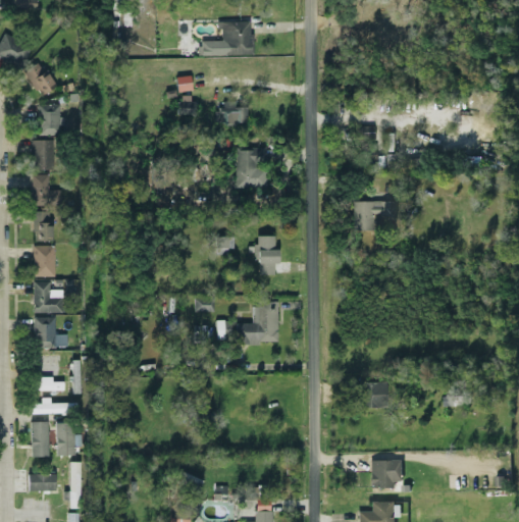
[(252,21),(221,21),(221,40),(200,41),(201,56),(253,55),(252,21)]
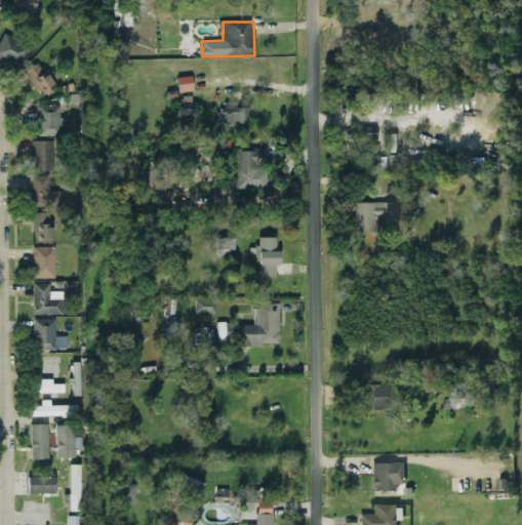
[(32,45),(4,34),(0,42),(0,56),(23,67),(32,45)]
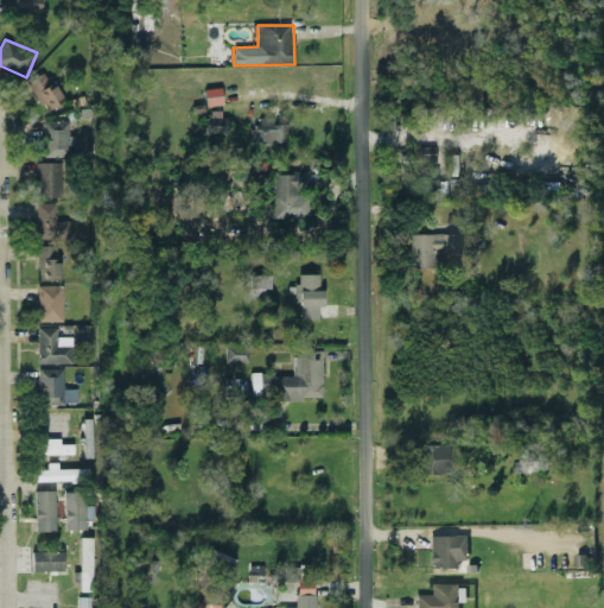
[(65,102),(49,71),(30,81),(46,112),(65,102)]
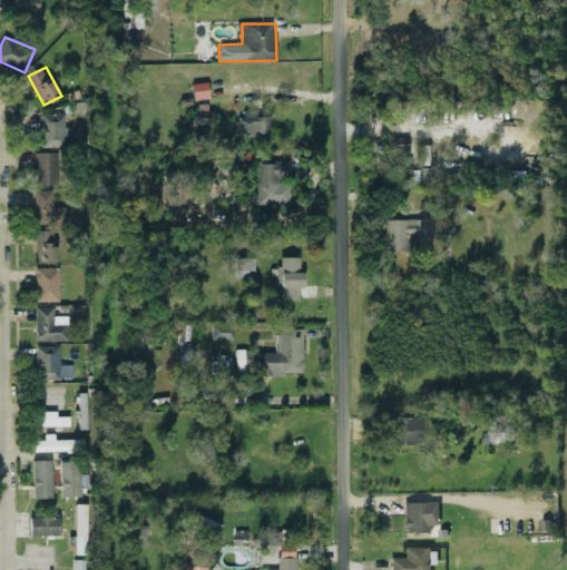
[(209,82),(194,84),(195,100),(211,98),(209,82)]
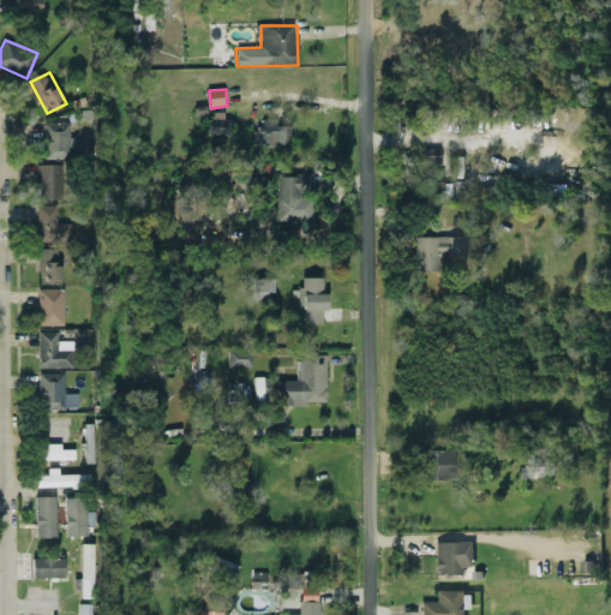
[(211,135),(231,135),(229,112),(211,113),(211,135)]
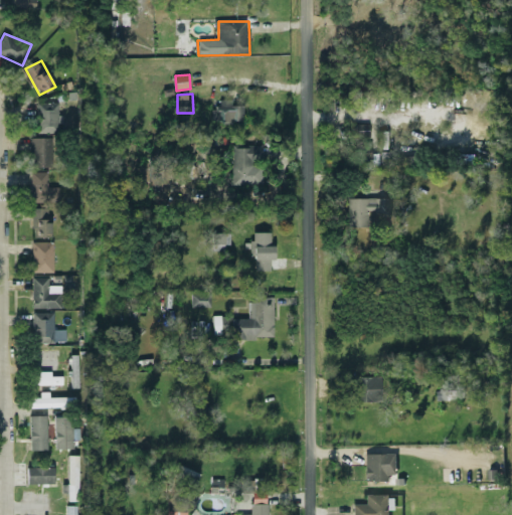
[(218,123),(245,123),(244,105),(233,106),(233,100),(217,101),(218,123)]
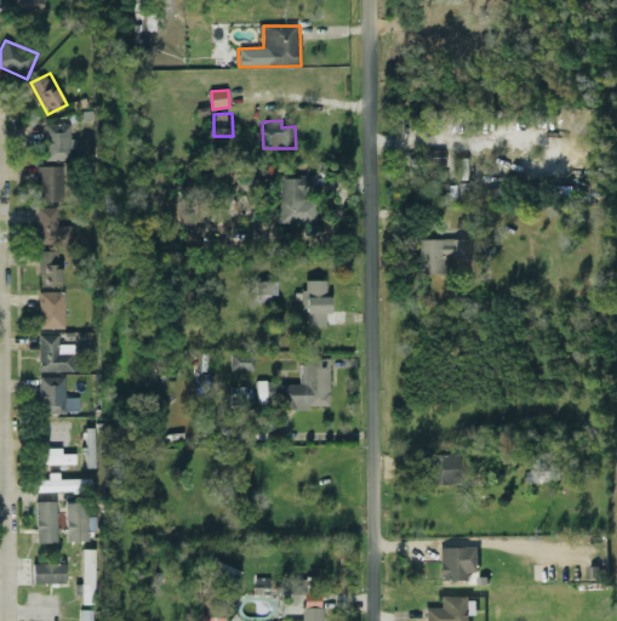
[(72,124),(49,125),(50,160),(75,160),(75,138),(73,140),(72,124)]
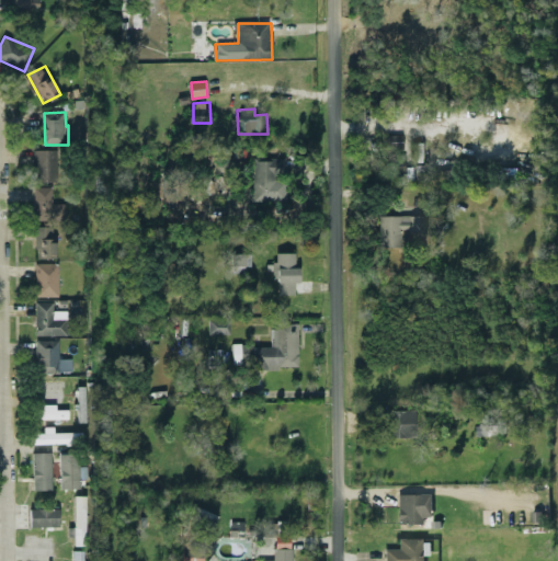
[(387,136),(388,150),(405,149),(405,135),(387,136)]
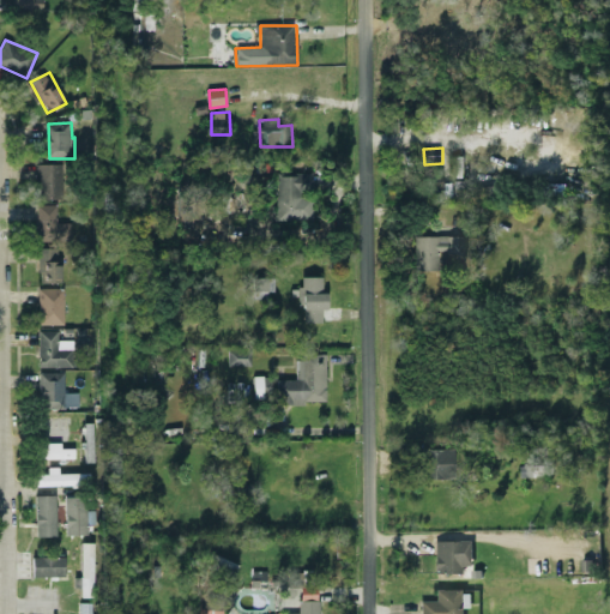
[(40,199),(66,199),(65,164),(40,164),(40,199)]
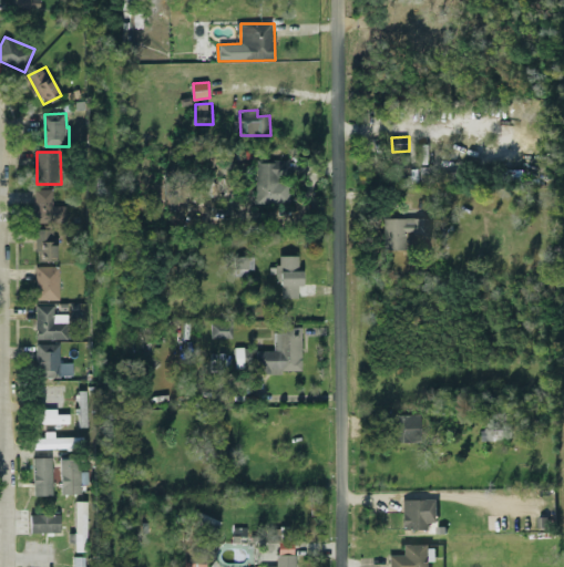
[(289,161),(257,161),(258,204),(290,203),(289,161)]
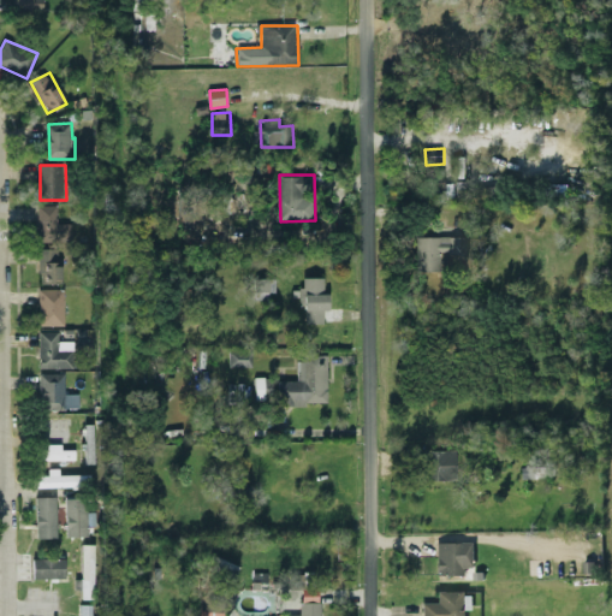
[(73,243),(73,224),(59,224),(59,206),(40,206),(39,242),(73,243)]
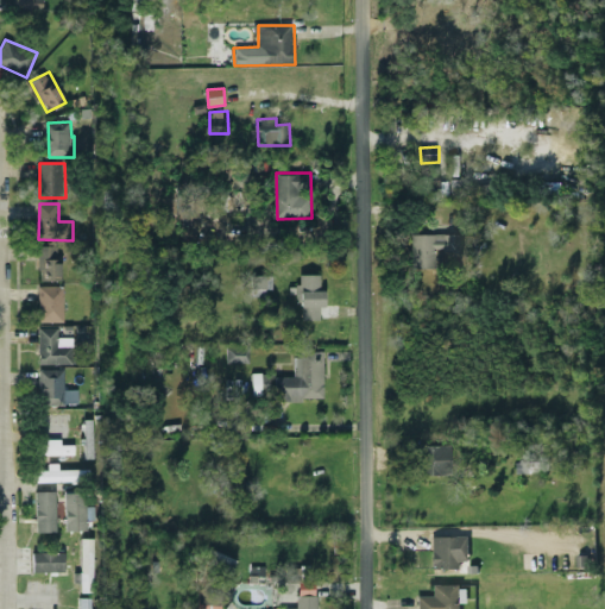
[(414,234),(414,269),(436,270),(438,253),(461,253),(462,234),(414,234)]
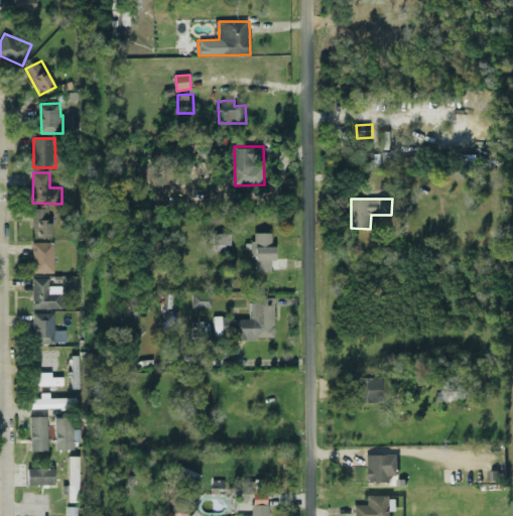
[(33,238),(51,239),(52,210),(34,209),(33,238)]
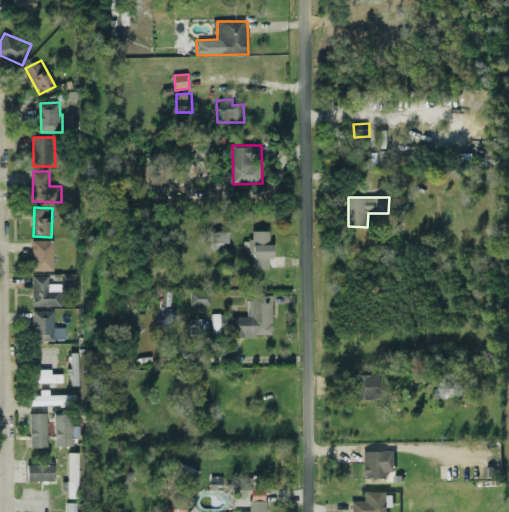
[(270,231),(253,231),(253,241),(250,241),(250,271),(271,270),(270,258),(274,258),(274,245),(270,245),(270,231)]
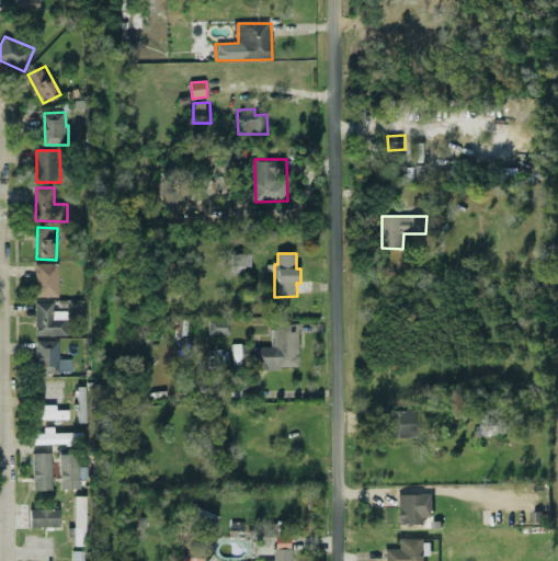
[(250,254),(234,254),(234,274),(251,274),(250,254)]
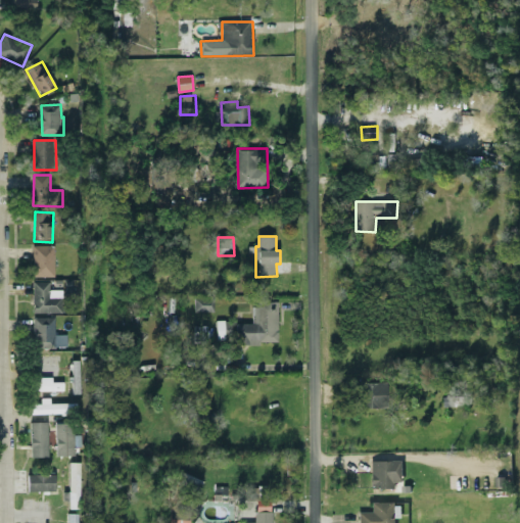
[(56,277),(56,246),(34,246),(34,277),(56,277)]
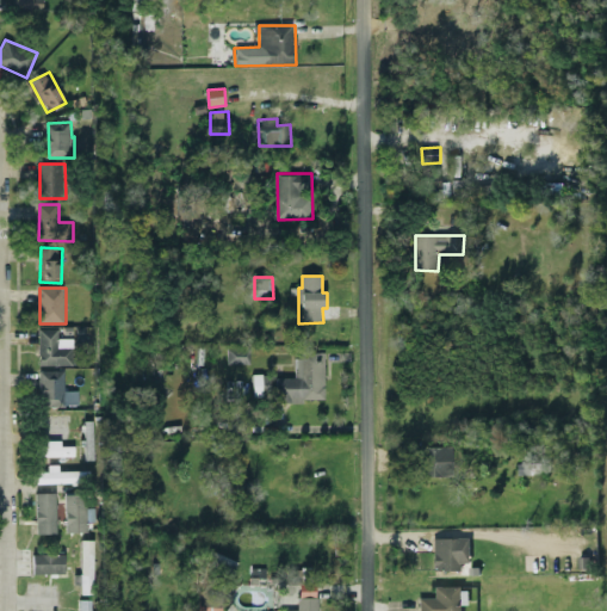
[(74,366),(74,340),(60,340),(60,329),(39,329),(39,366),(74,366)]
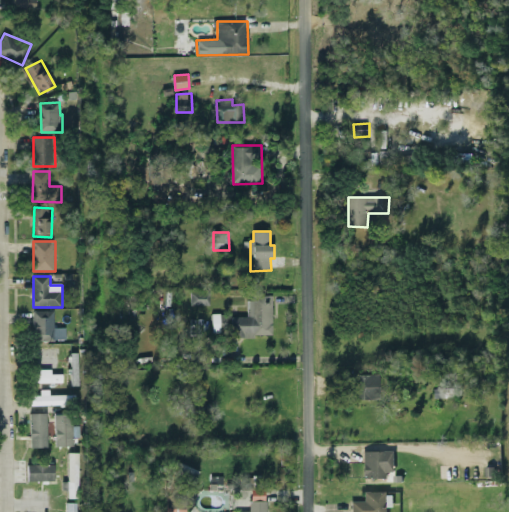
[(191,306),(211,305),(210,291),(191,292),(191,306)]
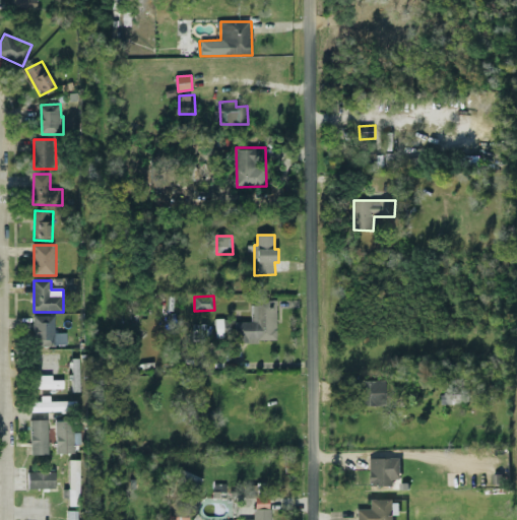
[(237,322),(237,341),(277,342),(278,302),(252,301),(252,322),(237,322)]
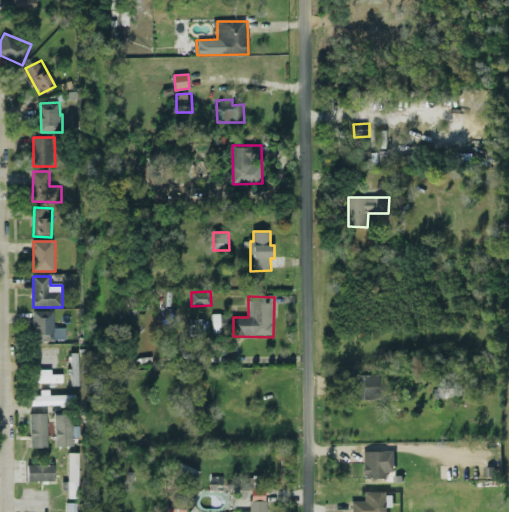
[(63,383),(63,374),(53,374),(53,370),(37,369),(37,383),(63,383)]
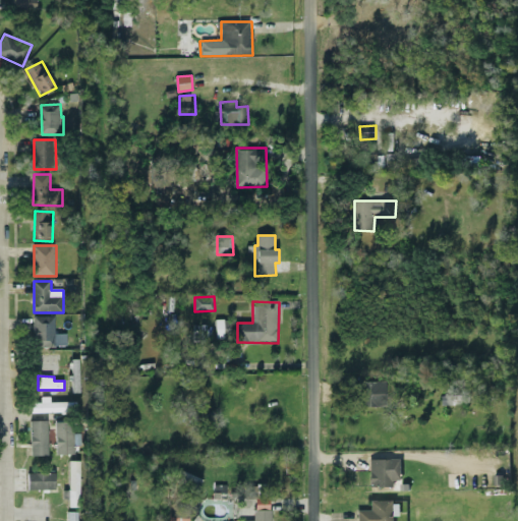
[(363,407),(388,407),(387,381),(362,382),(363,407)]
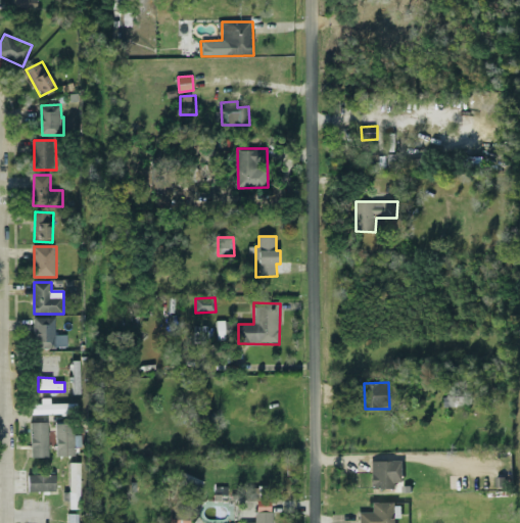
[(33,415),(79,414),(78,403),(51,403),(51,398),(42,398),(42,405),(32,405),(33,415)]
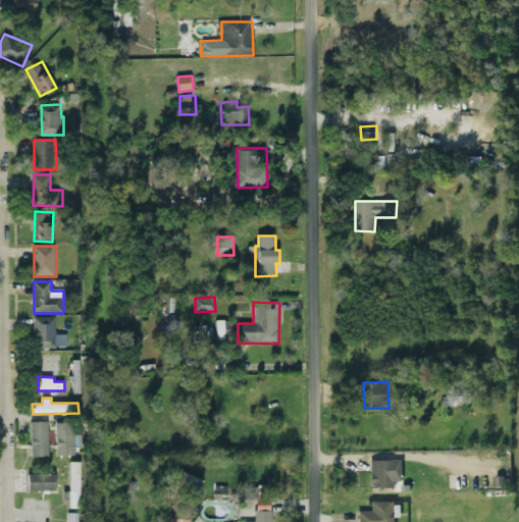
[(447,406),(466,406),(466,398),(447,399),(447,406)]
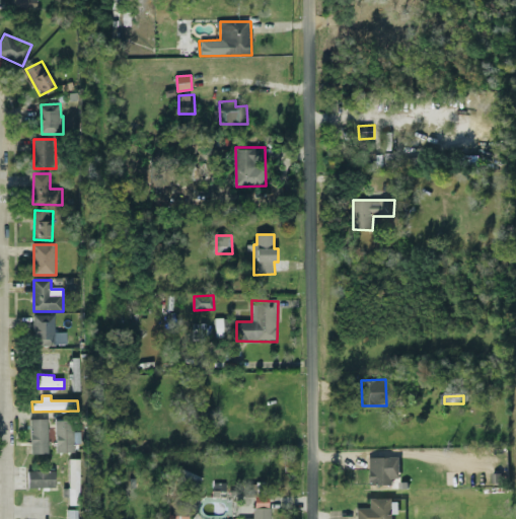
[(49,419),(31,420),(32,454),(49,453),(49,419)]
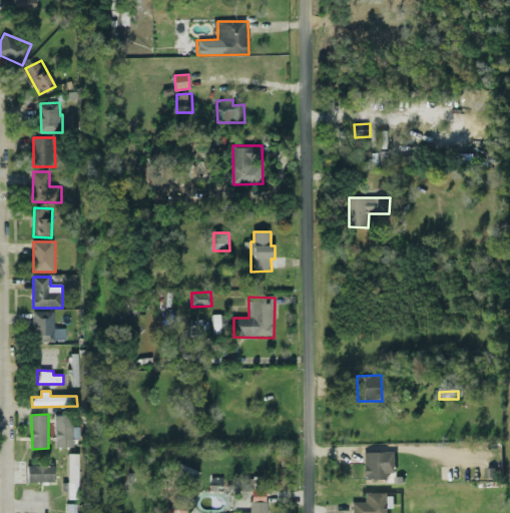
[(56,448),(74,448),(74,416),(57,416),(56,448)]
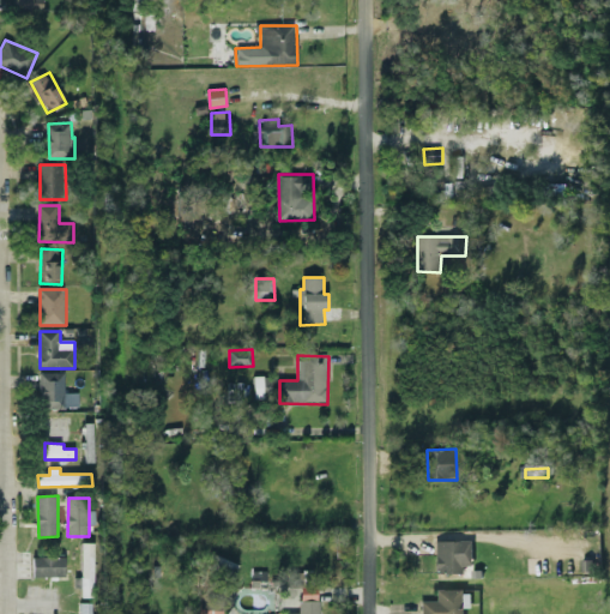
[(475,541),(438,541),(438,575),(466,573),(466,566),(475,566),(475,541)]
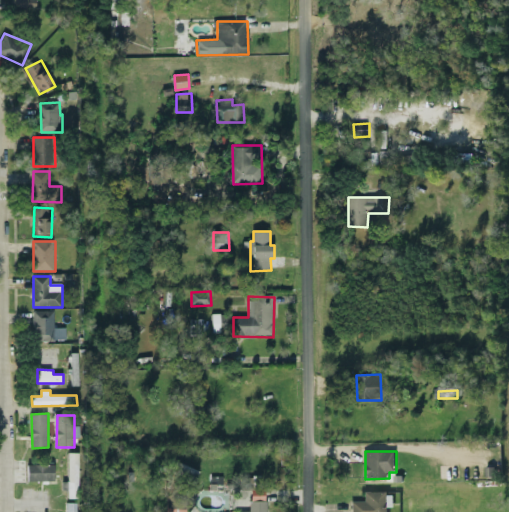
[(80,453),(70,453),(69,498),(79,498),(80,453)]
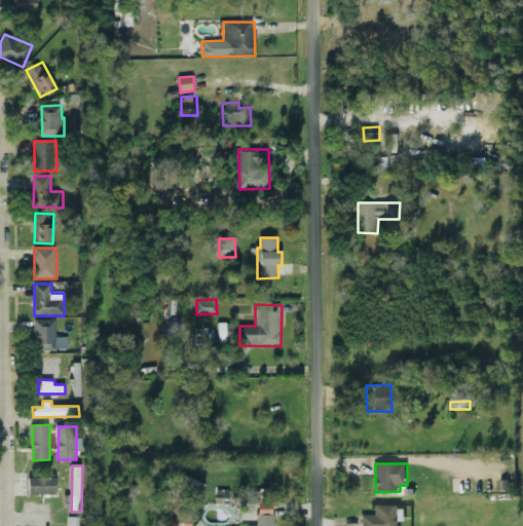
[(57,478),(30,478),(30,495),(58,494),(57,478)]
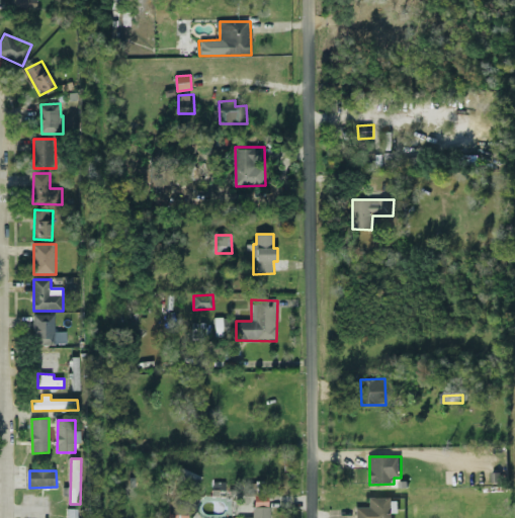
[(356,507),(356,517),(394,517),(394,513),(400,513),(400,498),(369,499),(369,507),(356,507)]
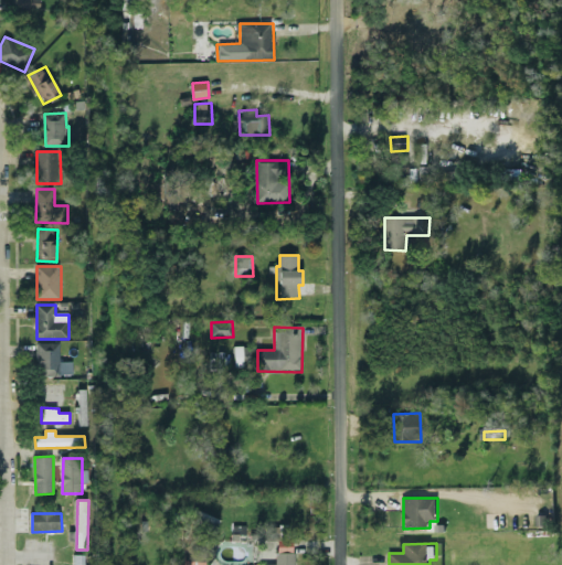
[(85,564),(85,555),(75,555),(75,564),(85,564)]
